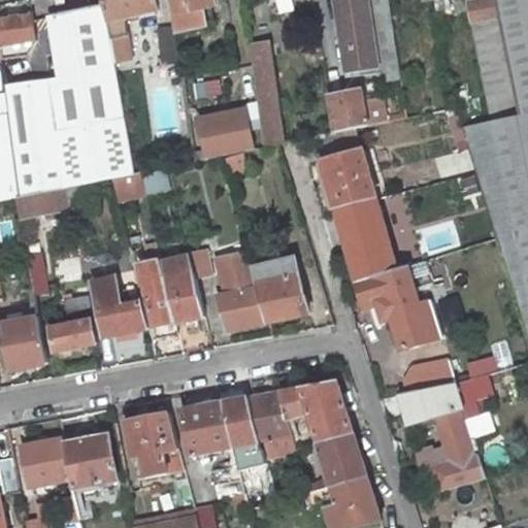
[(160,10),(157,0),(103,0),(105,5),(112,40),(124,38),(131,36),(128,22),(131,21),(130,17),(160,10)]
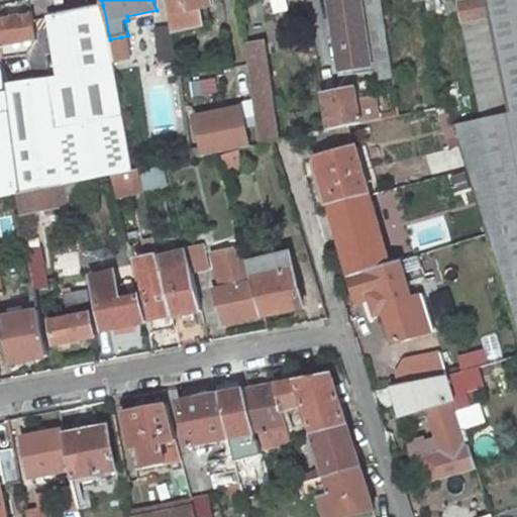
[(212,4),(210,0),(169,0),(173,26),(174,30),(203,24),(201,7),(208,5),(212,4)]
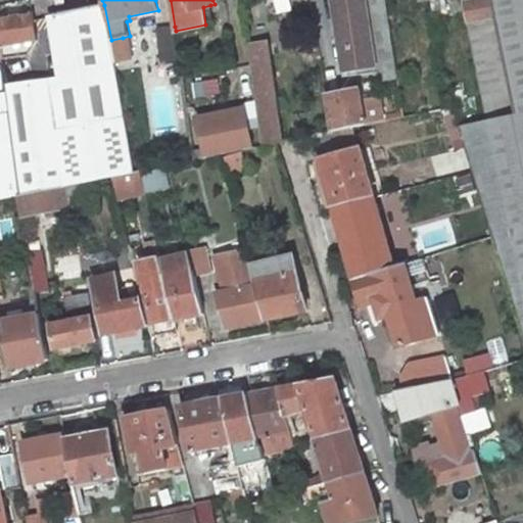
[(385,80),(398,79),(386,0),(334,0),(345,72),(383,65),(385,80)]
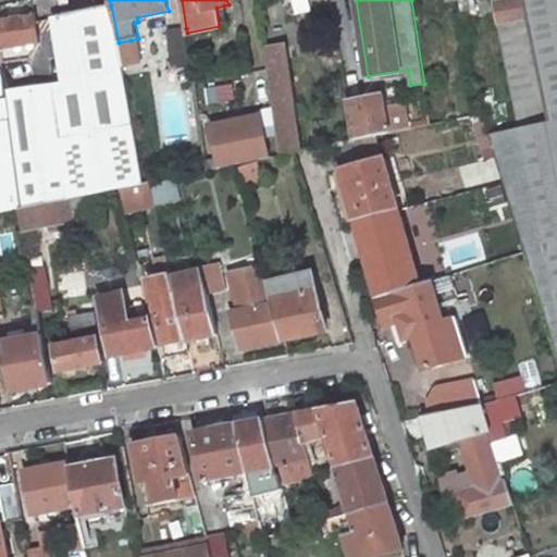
[(458,0),(461,13),(477,11),(474,0),(458,0)]
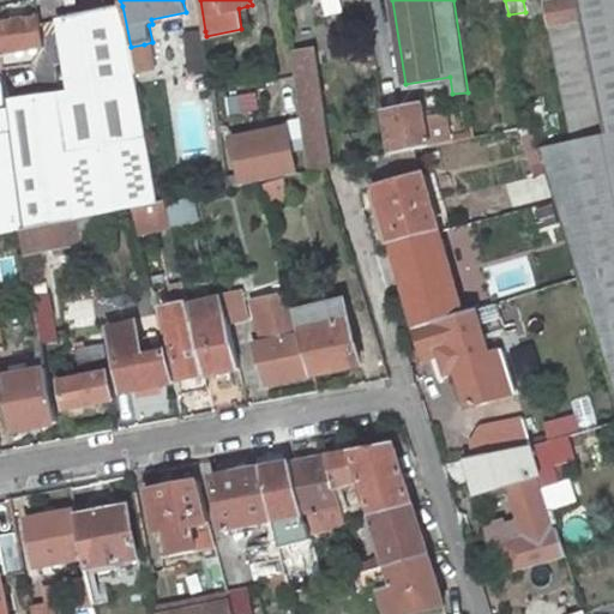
[(613,0),(579,0),(607,136),(573,142),(539,149),(557,202),(581,277),(613,381),(613,0)]
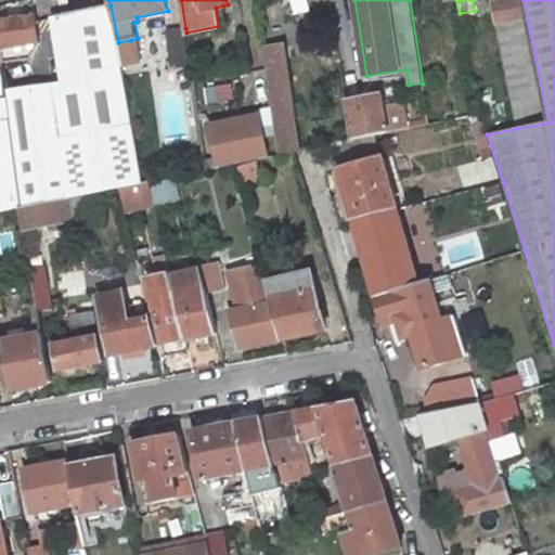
[(549,123),(524,0),(500,0),(492,1),(518,128),(549,123)]
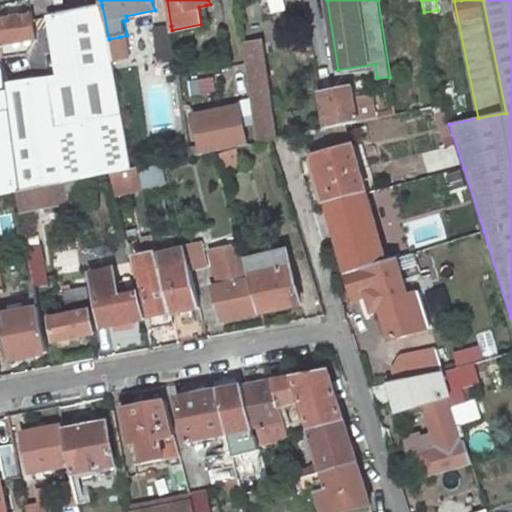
[(102,5),(89,7),(89,8),(54,16),(65,78),(6,86),(9,110),(21,191),(66,182),(111,172),(132,168),(112,61),(109,39),(102,5)]
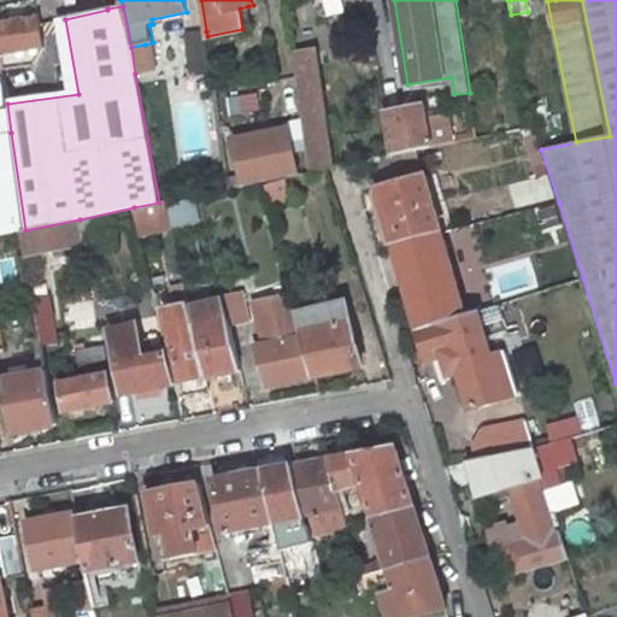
[(248,6),(240,9),(242,29),(252,27),(248,6)]
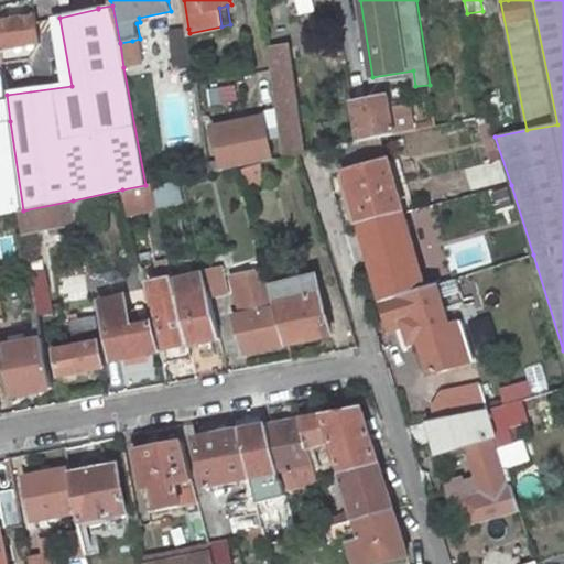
[(36,15),(0,20),(0,49),(2,65),(31,61),(41,45),(36,15)]
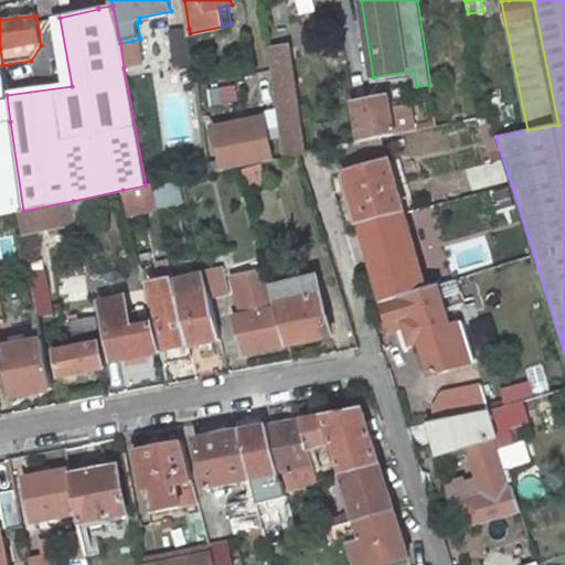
[(189,29),(171,31),(176,67),(194,65),(190,33),(189,29)]
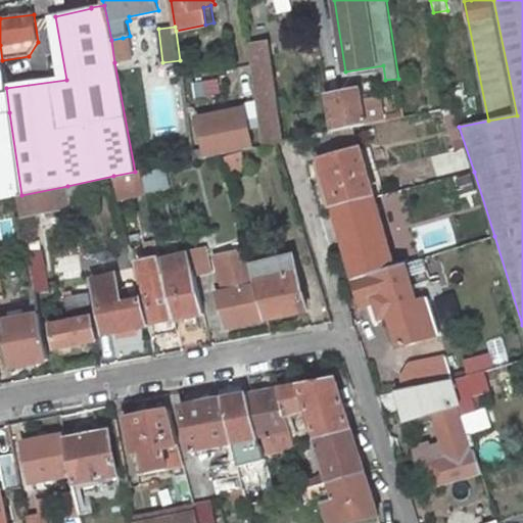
[(126,60),(123,38),(111,40),(114,62),(126,60)]
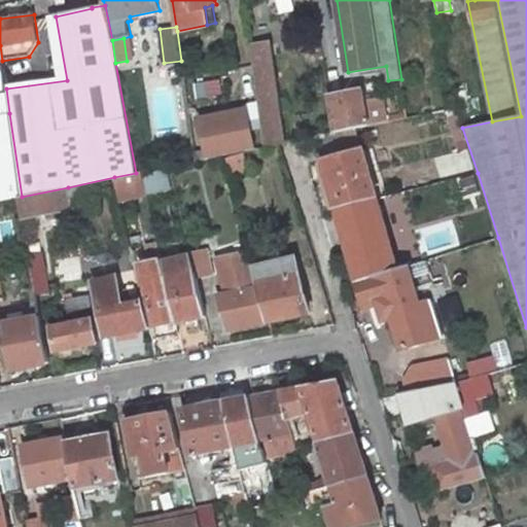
[(264,147),(285,143),(270,42),(250,45),(264,147)]
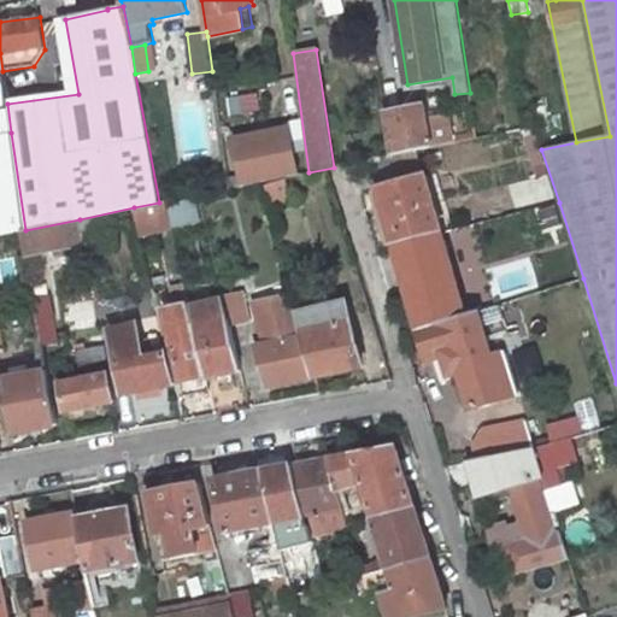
[(241,98),(228,99),(230,116),(244,113),(241,98)]
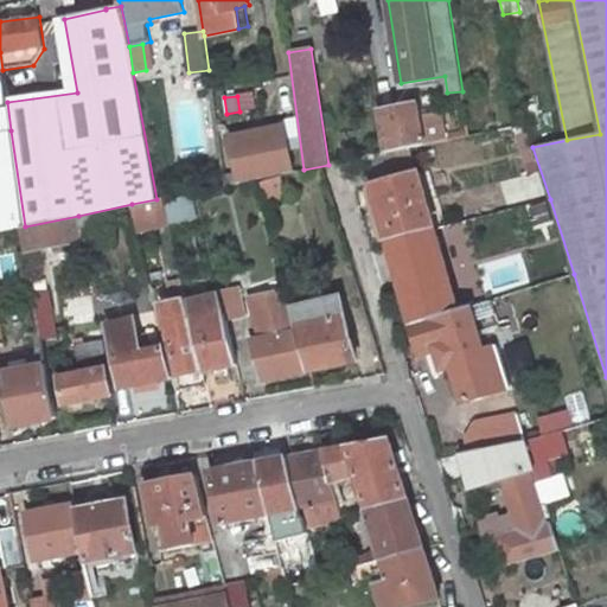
[(425,145),(416,104),(379,110),(387,153),(411,147),(425,145)]
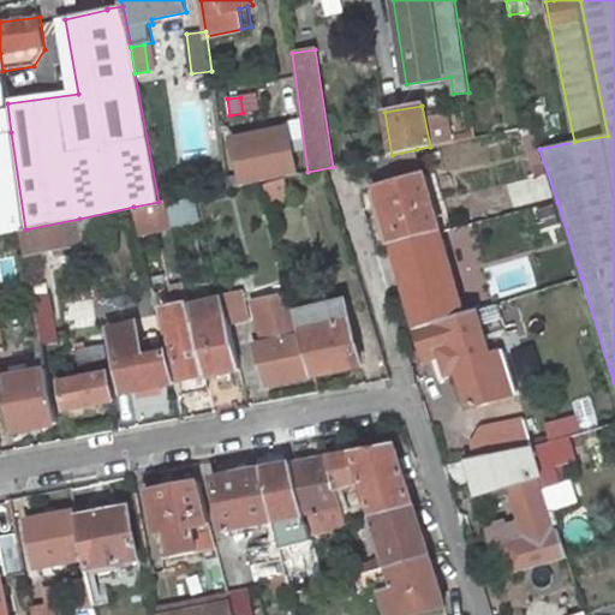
[(532,126),(526,127),(505,132),(508,142),(525,138),(536,135),(532,126)]
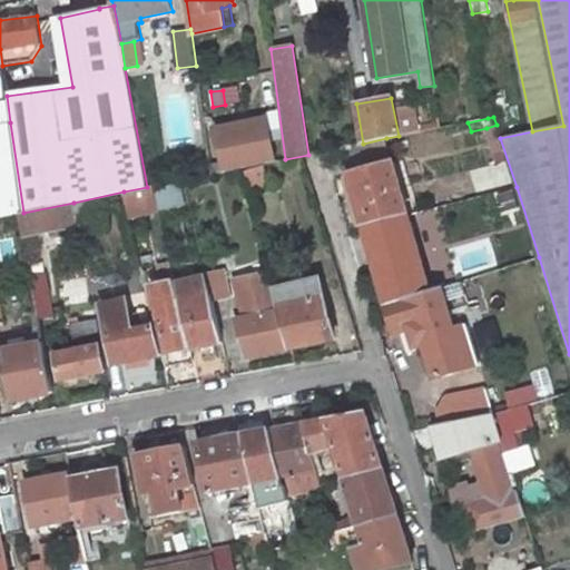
[(275,161),(266,118),(216,129),(224,164),(225,172),(275,161)]
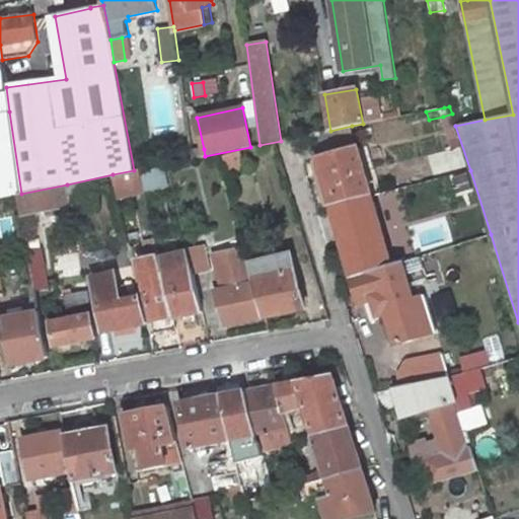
[(0,197),(17,195),(21,194),(9,112),(0,113),(0,197)]
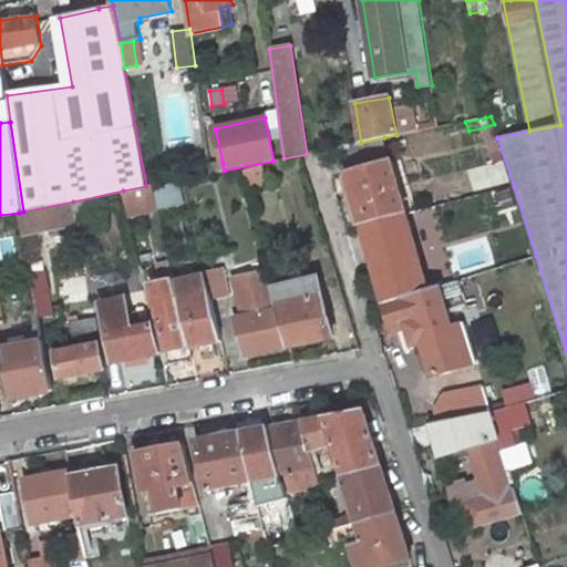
[(497,137),(494,124),(484,127),(502,189),(514,186),(497,137)]
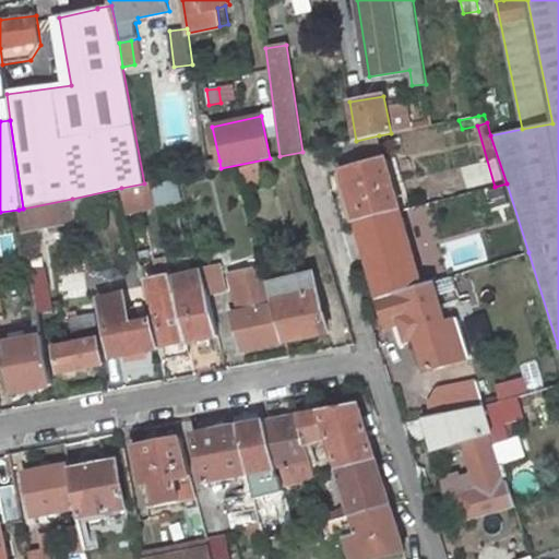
[(340,173),(342,173),(381,161),(378,150),(382,149),(379,135),(356,141),(333,145),(340,173)]
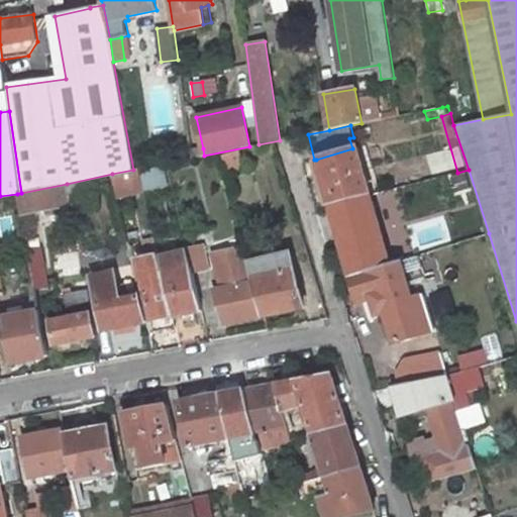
[(372,195),(357,147),(352,148),(316,160),(329,205),(372,195)]
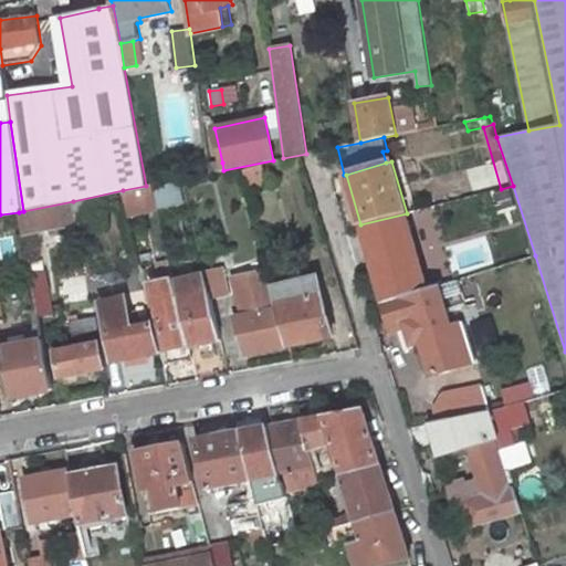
[(223,170),(222,163),(209,165),(210,173),(223,170)]
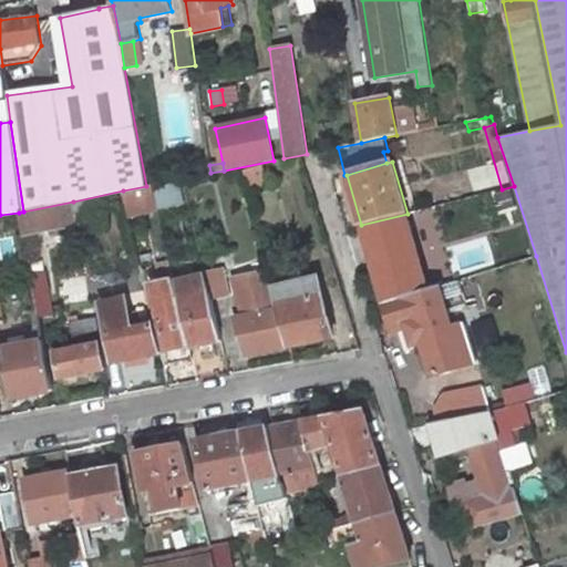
[(263,167),(246,172),(250,188),(267,184),(263,167)]
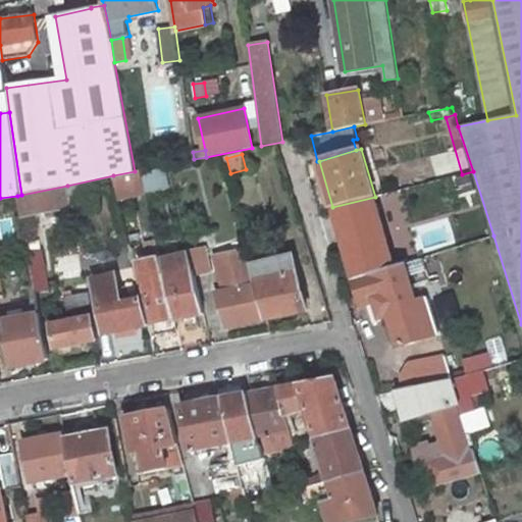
[(145,192),(169,187),(165,165),(140,170),(145,192)]
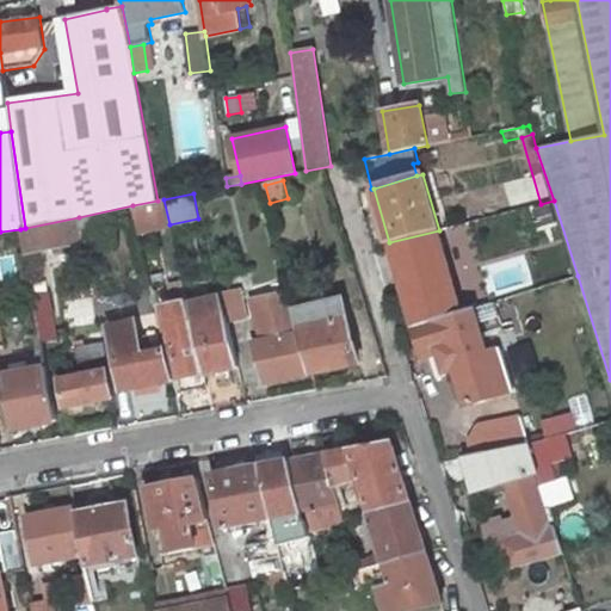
[(164,199),(158,201),(133,205),(139,232),(170,224),(164,199)]
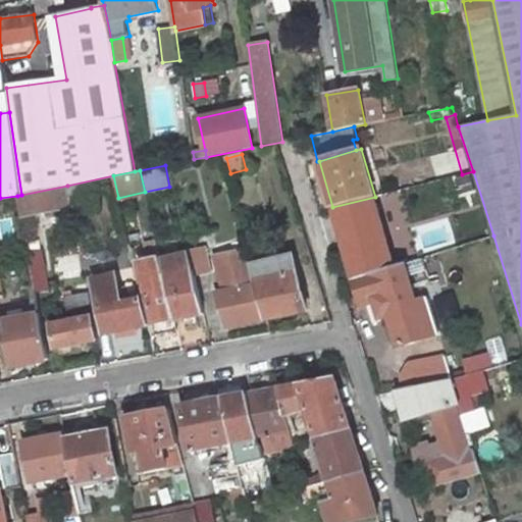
[(21,195),(17,196),(21,216),(71,206),(67,186),(21,195)]
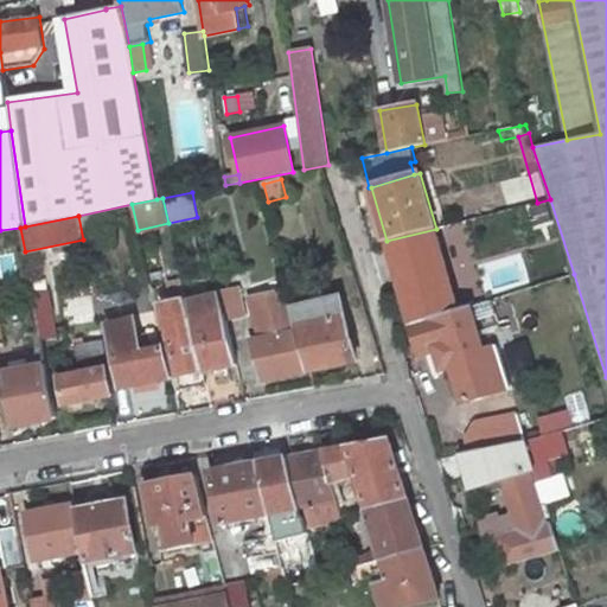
[(457,300),(439,240),(462,232),(460,223),(436,229),(387,241),(411,325),(464,308),(484,302),(480,291),(468,294),(470,296),(457,300)]
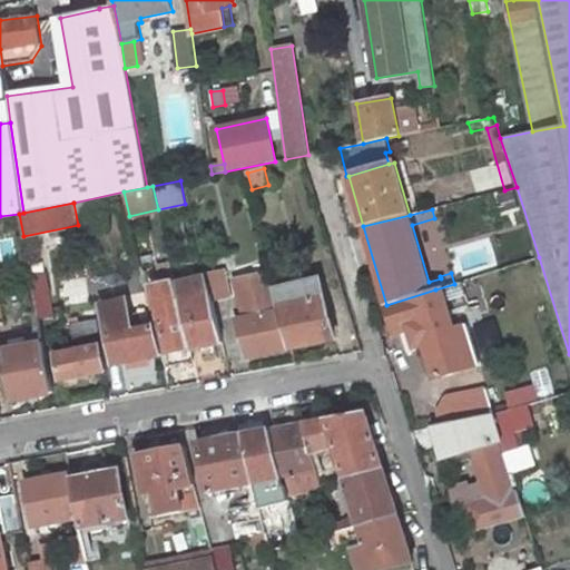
[(324,245),(330,263),(335,261),(330,244),(324,245)]
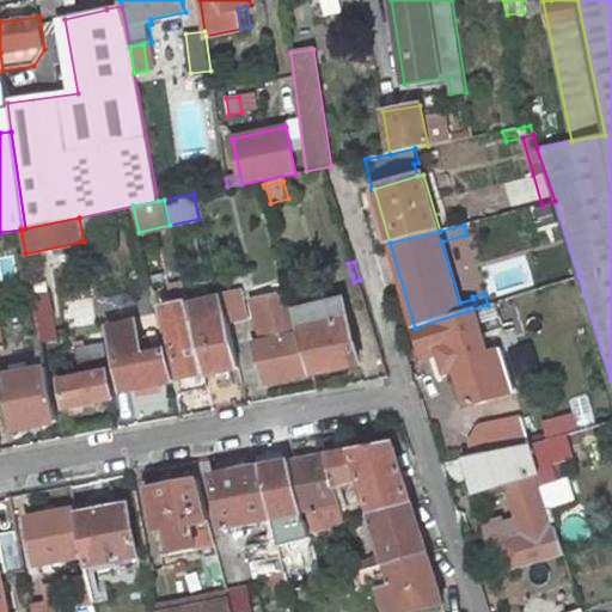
[(31,286),(34,295),(48,292),(47,283),(31,286)]
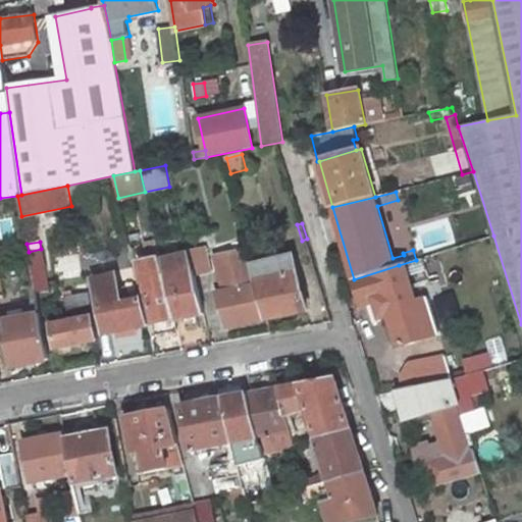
[(190,255),(193,270),(195,275),(211,272),(205,246),(188,250),(190,255)]
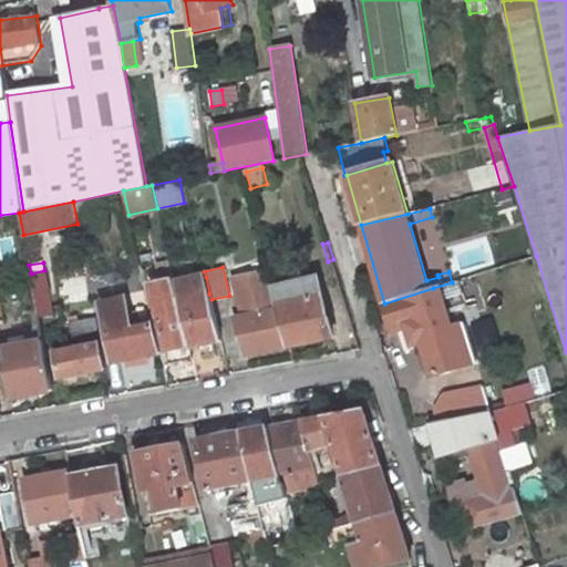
[(44,270),(31,274),(39,318),(53,316),(44,270)]
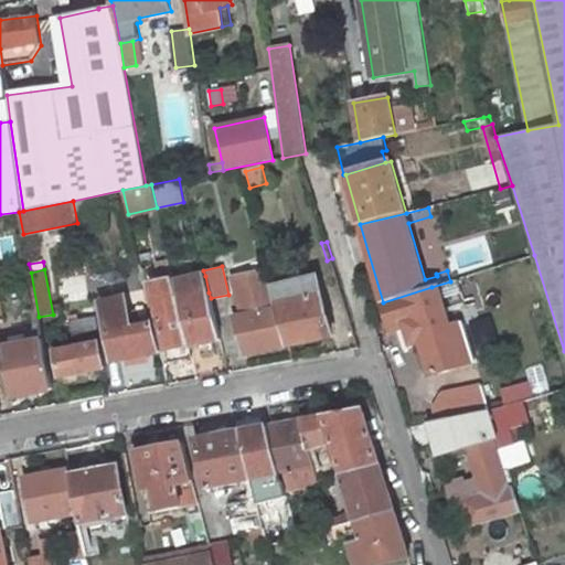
[(244,354),(287,345),(278,308),(277,307),(267,270),(233,277),(242,316),(235,318),(244,354)]
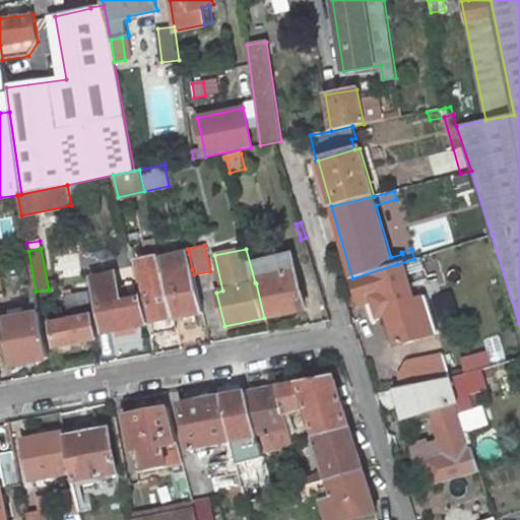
[(189,254),(173,258),(176,273),(192,269),(189,254)]
